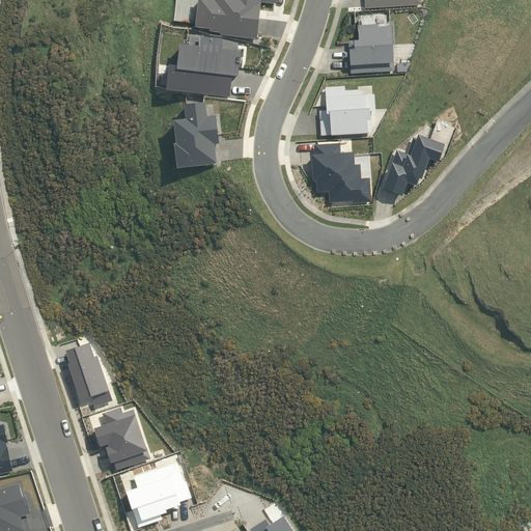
[(216,0),(217,0),(213,0),(201,0),(198,28),(212,30),(212,32),(221,33),(221,35),(257,39),(262,3),(277,4),(277,0),(216,0)]
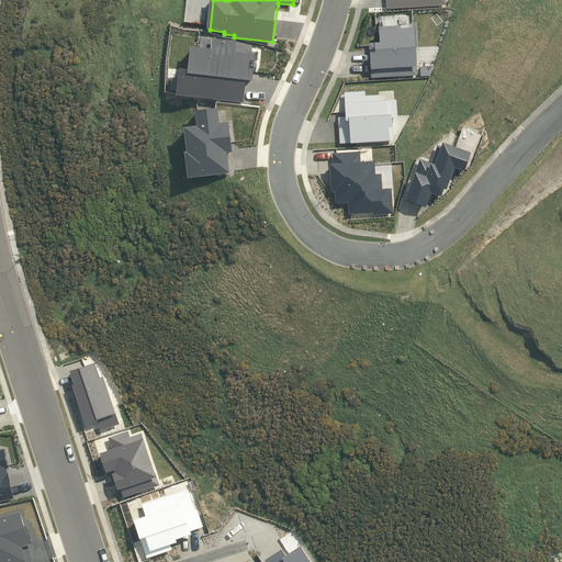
[(386,0),(388,9),(447,6),(447,0),(386,0)]
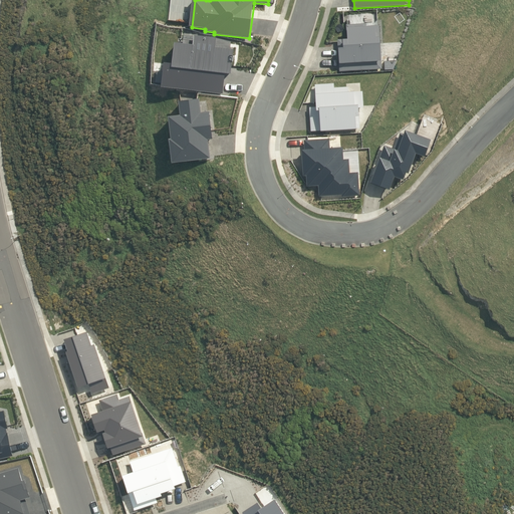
[(340,72),(383,69),(382,62),(383,62),(382,38),(380,38),(379,26),(366,26),(366,24),(347,25),(348,39),(338,40),(340,72)]
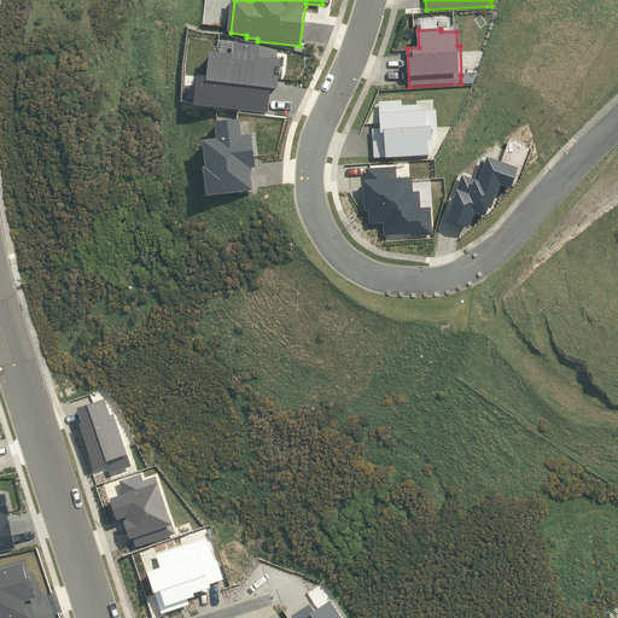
[(474,85),(478,74),(464,75),(464,85),(474,85)]
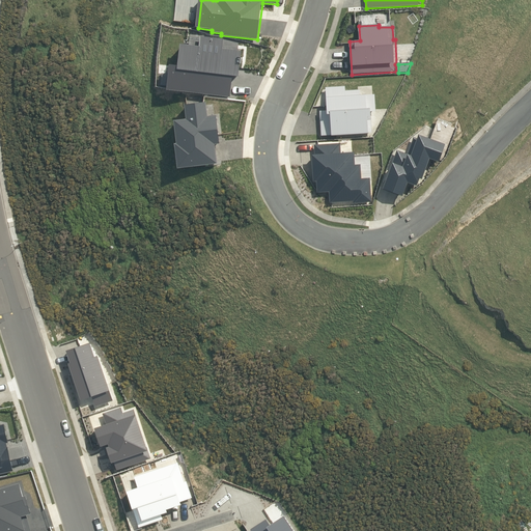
[(334,137),(370,134),(370,133),(372,133),(372,121),(373,121),(373,112),(376,111),(376,95),(361,96),(361,90),(346,91),(346,87),(327,88),(328,100),(329,100),(330,111),(320,111),(322,136),(333,136),(334,137)]
